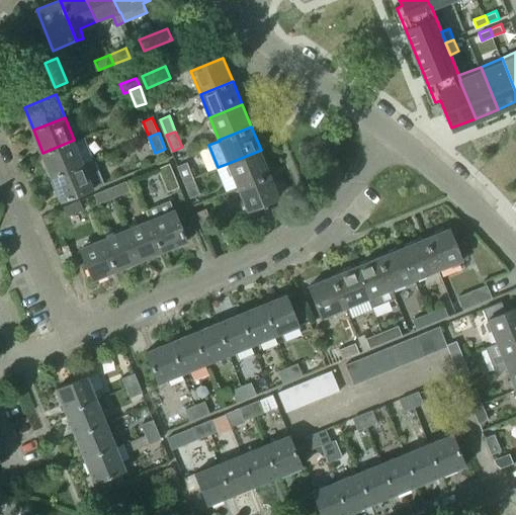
[(95,159),(86,137),(75,141),(74,140),(43,153),(53,176),(95,159)]
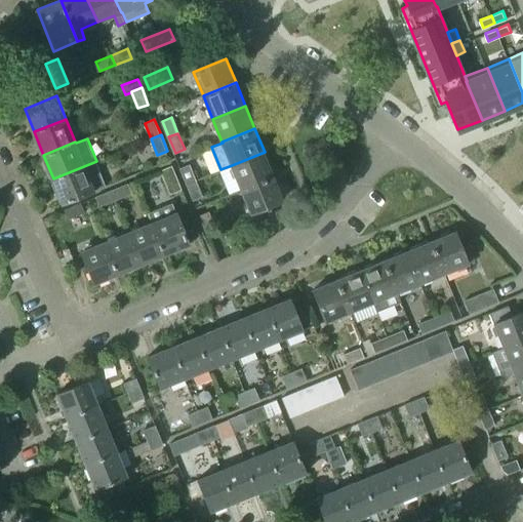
[(241,189),(274,175),(265,152),(232,165),(241,189)]
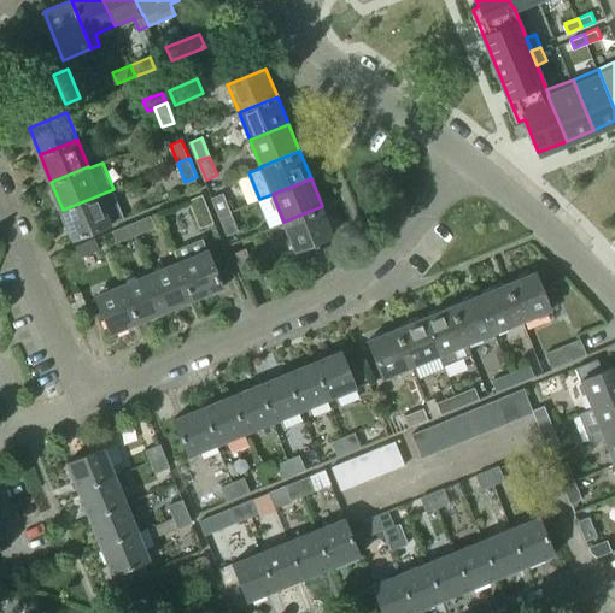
[(74,239),(111,223),(126,218),(113,189),(63,210),(74,239)]
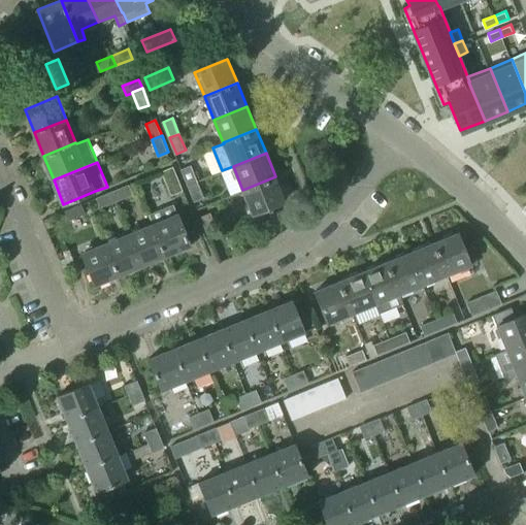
[(189,185),(198,181),(192,165),(183,169),(189,185)]
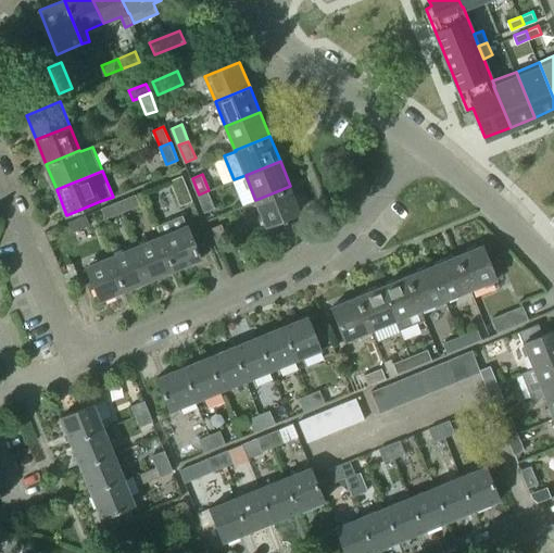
[(181,205),(193,200),(183,175),(171,180),(181,205)]
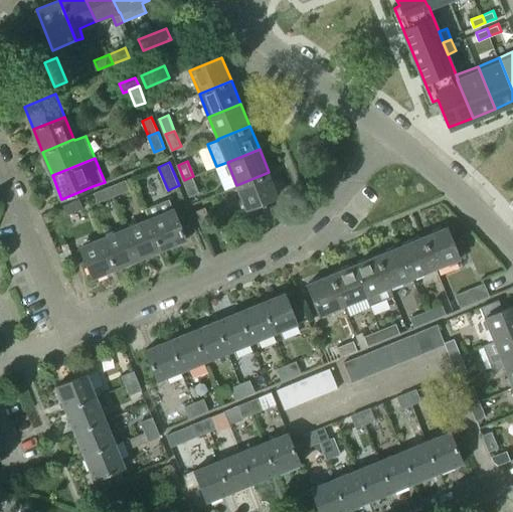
[(266,202),(279,197),(269,172),(236,185),(246,210),(266,202)]
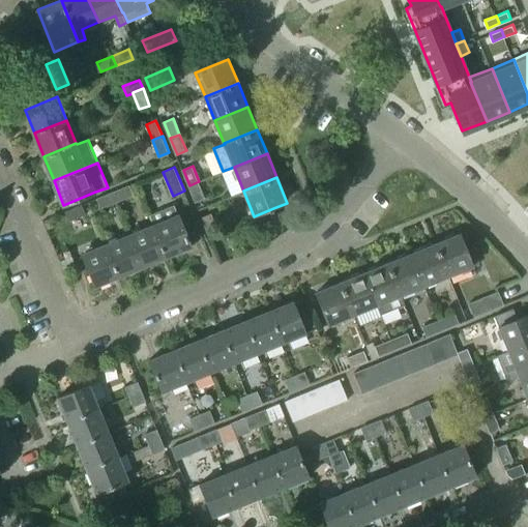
[(196,202),(205,199),(199,181),(189,185),(196,202)]
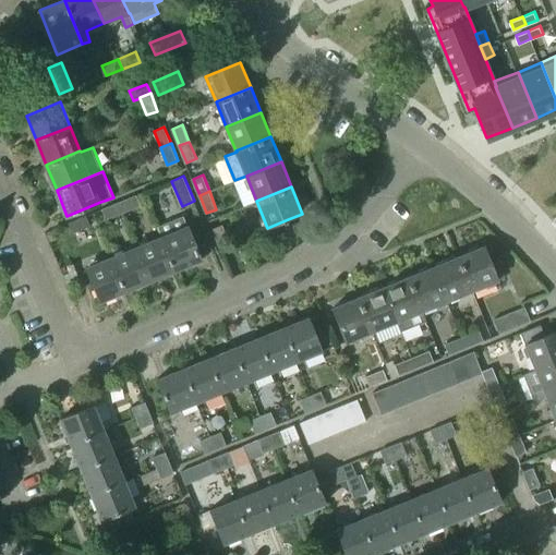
[(124,212),(142,204),(137,194),(120,202),(124,212)]
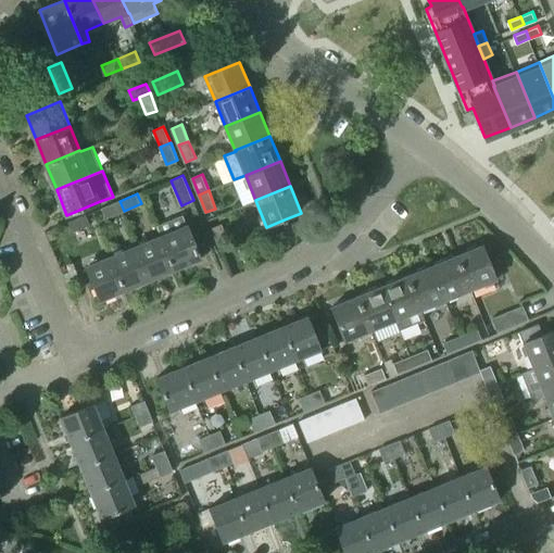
[(106,218),(124,211),(120,201),(102,209),(106,218)]
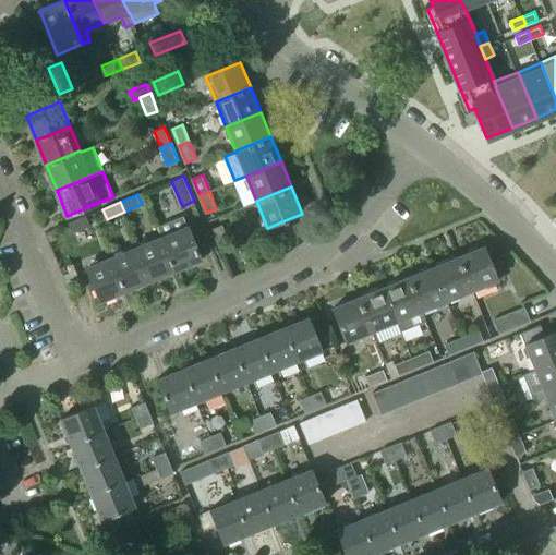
[(73,232),(92,225),(87,215),(70,222),(73,232)]
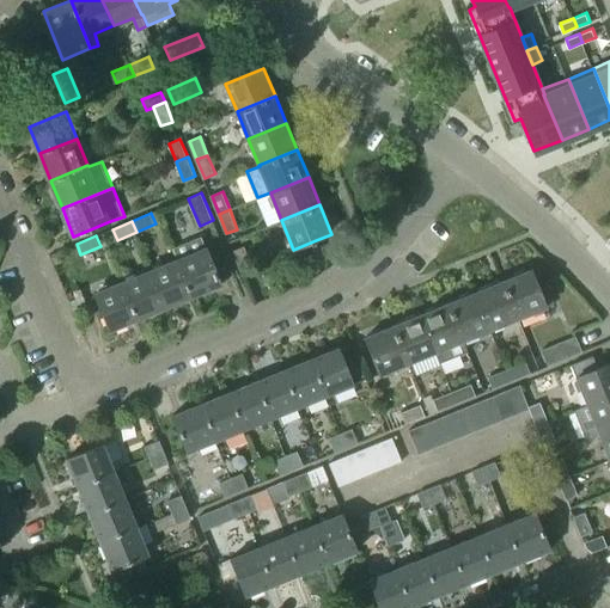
[(223,283),(207,246),(202,235),(174,247),(178,258),(194,295),(223,283)]
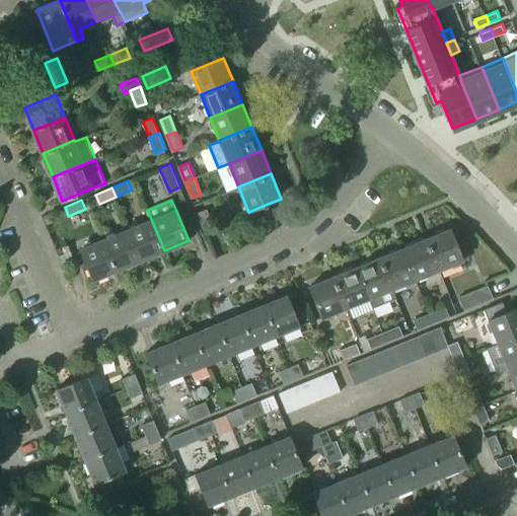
[(268,204),(248,212),(253,222),(273,215),(268,204)]
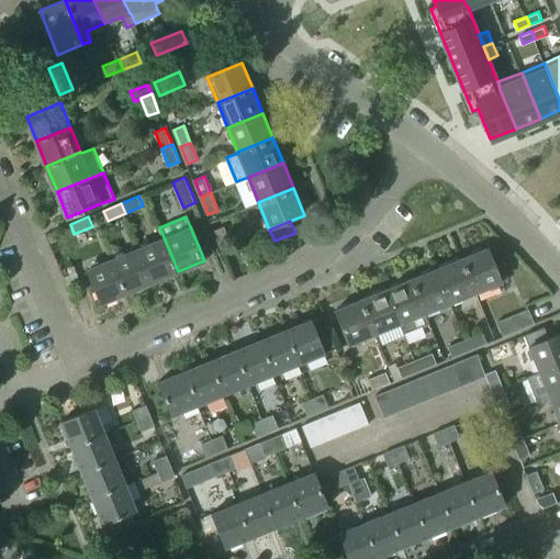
[(222,248),(232,244),(225,226),(214,231),(222,248)]
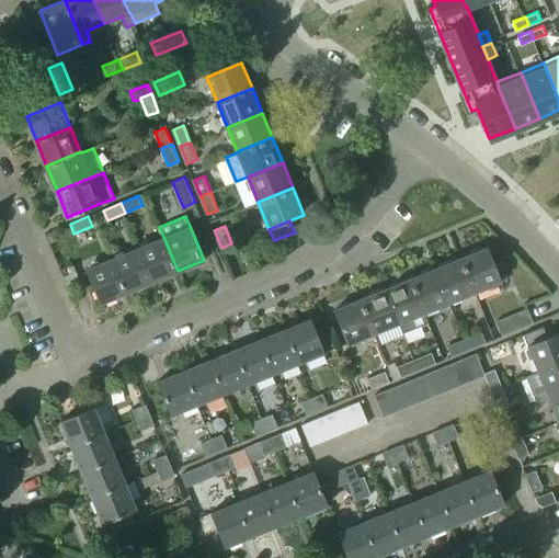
[(153,281),(178,271),(163,237),(139,247),(153,281)]
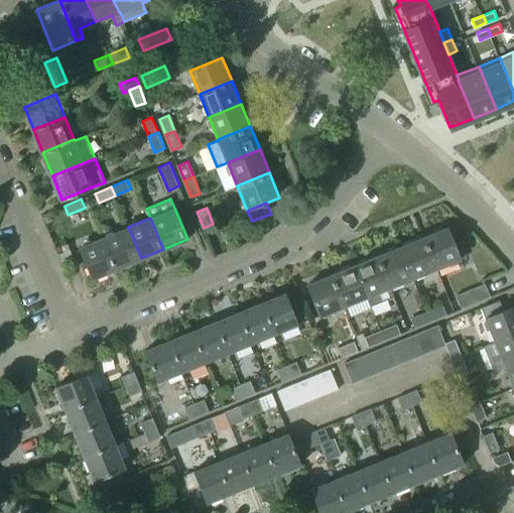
[(118,268),(141,258),(128,227),(105,237),(118,268)]
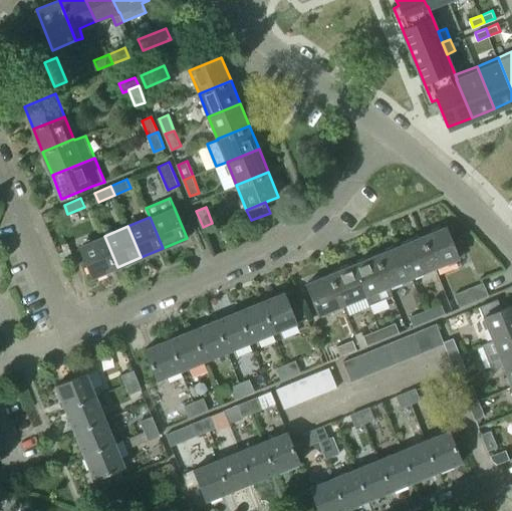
[(436,268),(459,258),(446,227),(423,236),(436,268)]
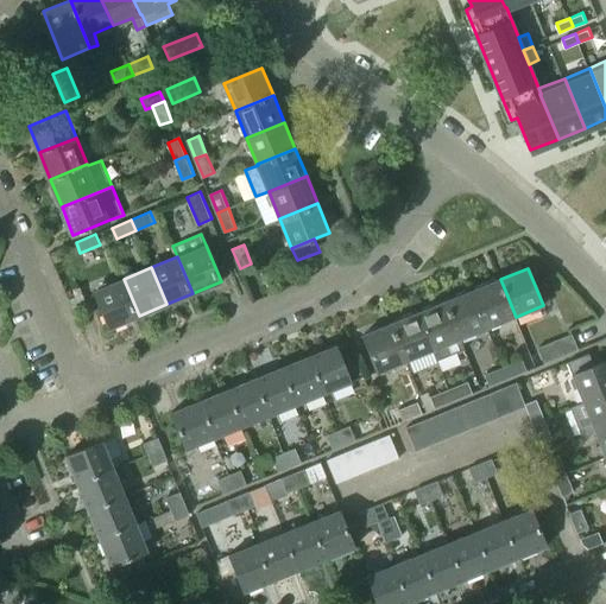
[(111,328),(139,316),(124,279),(95,291),(111,328)]
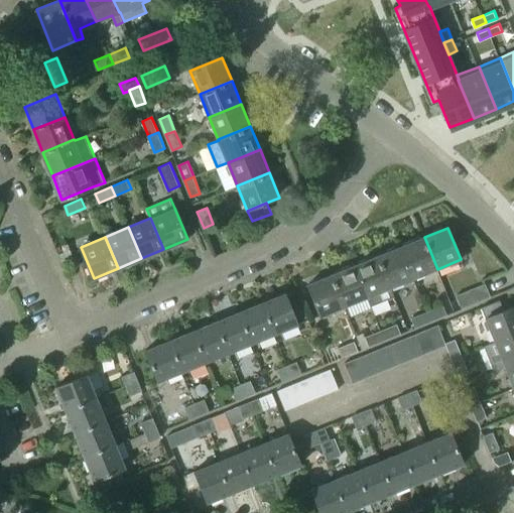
[(414,278),(437,269),(424,237),(402,247),(414,278)]
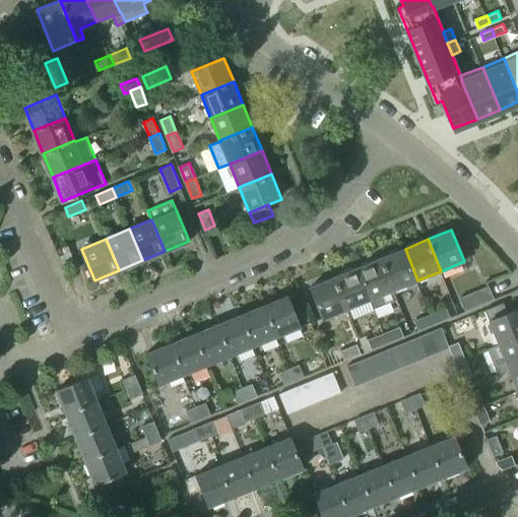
[(465,242),(457,245),(463,260),(471,257),(465,242)]
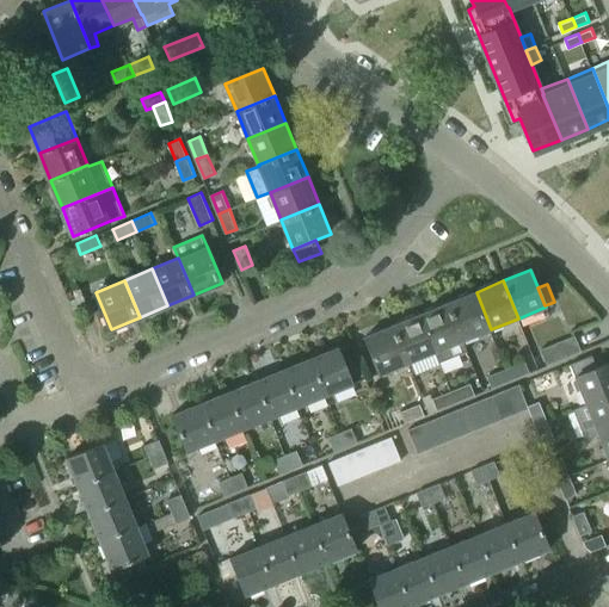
[(477,292),(449,303),(463,340),(465,340),(491,329),(477,292)]
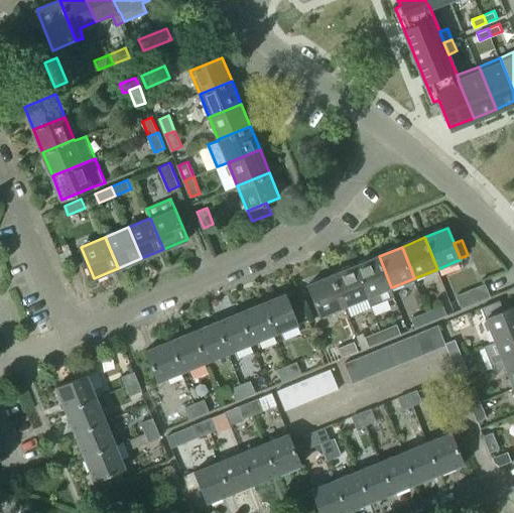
[(391,287),(379,256),(355,265),(368,296),(372,305),(395,296),(392,287),(391,287)]
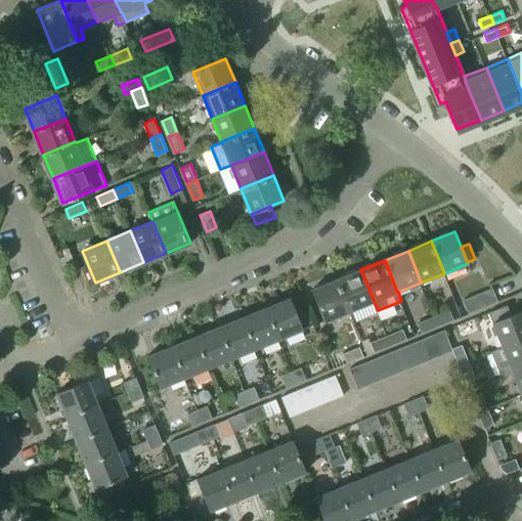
[(350,310),(374,301),(360,269),(338,278),(350,310)]
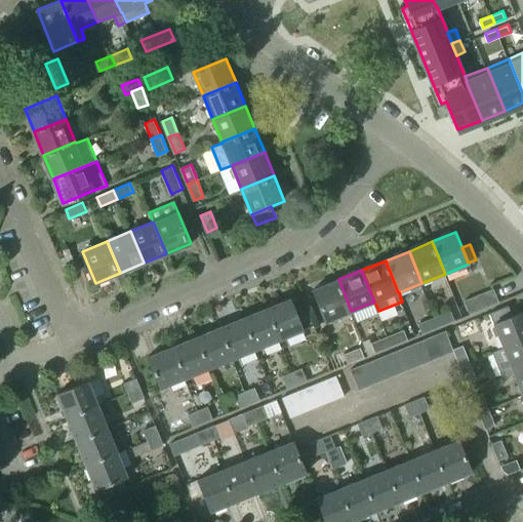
[(326,321),(351,311),(338,279),(313,289),(326,321)]
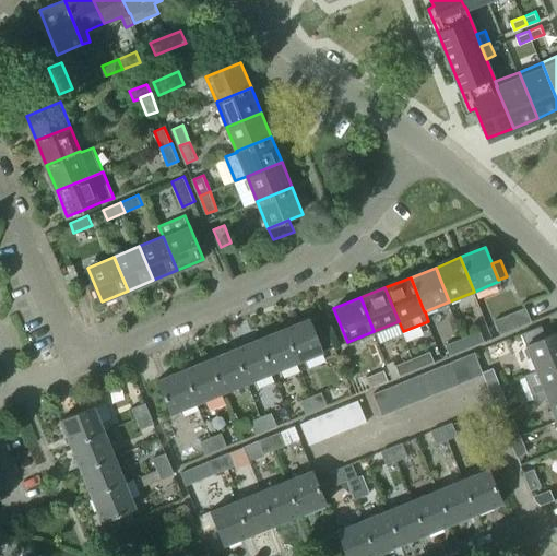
[(499,334),(518,328),(531,322),(525,308),(494,320),(499,334)]
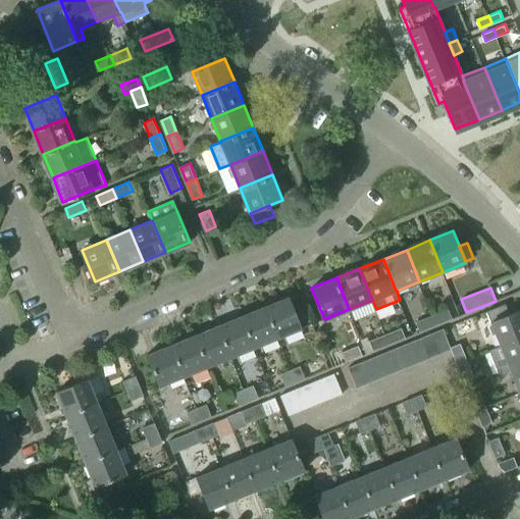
[(277,338),(302,328),(290,297),(265,306),(277,338)]
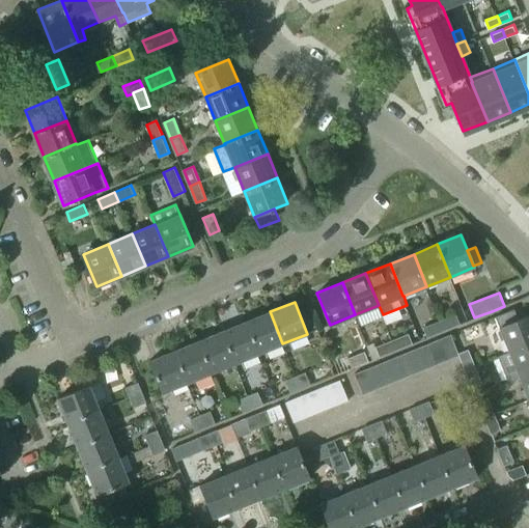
[(528,314),(518,320),(513,309),(495,316),(508,352),(509,352),(528,343),(528,314)]
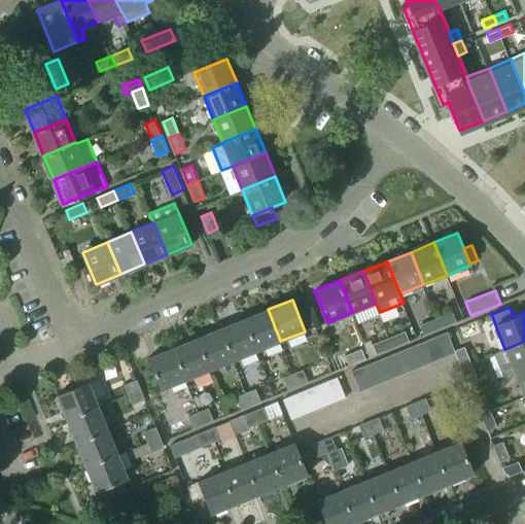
[(256,350),(280,341),(268,309),(244,318),(256,350)]
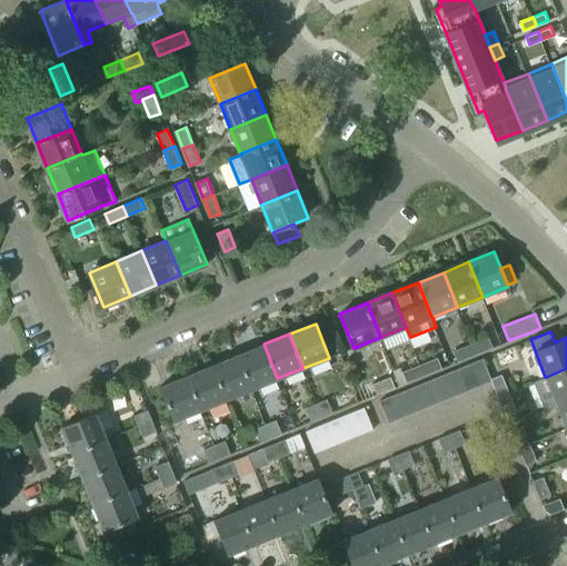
[(477,354),(493,347),(487,336),(473,343),(477,354)]
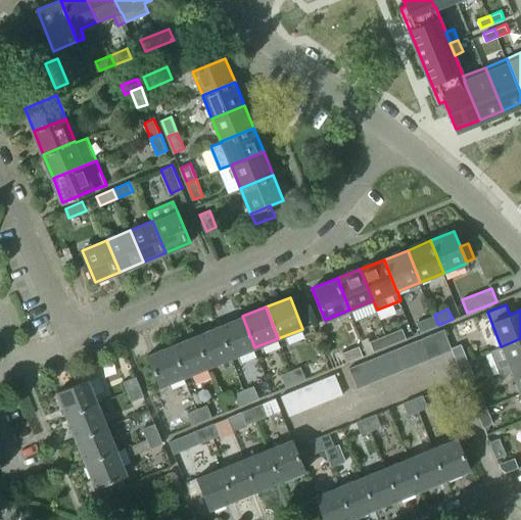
[(420,332),(438,325),(434,315),(416,322),(420,332)]
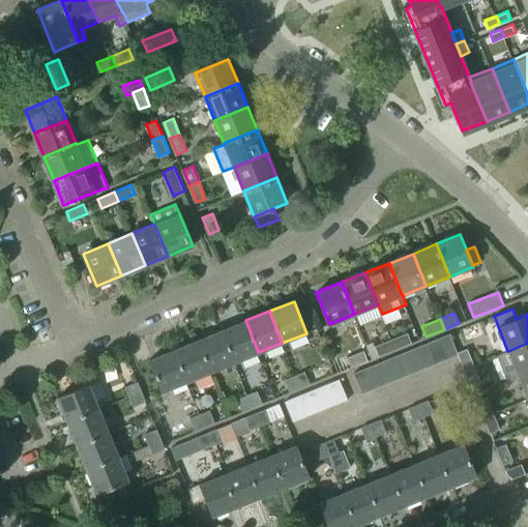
[(234,362),(258,352),(245,320),(222,330),(234,362)]
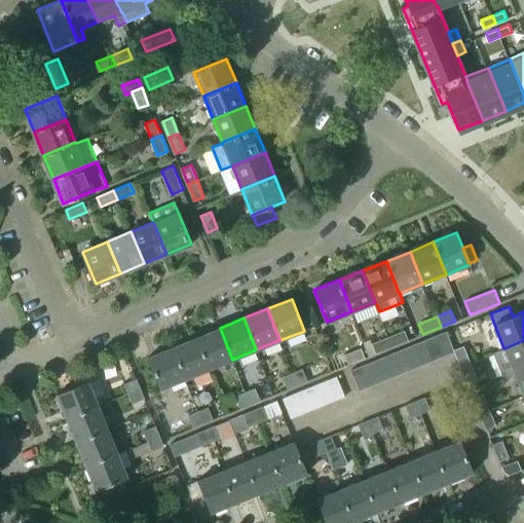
[(209,369),(232,360),(220,328),(196,337),(209,369)]
